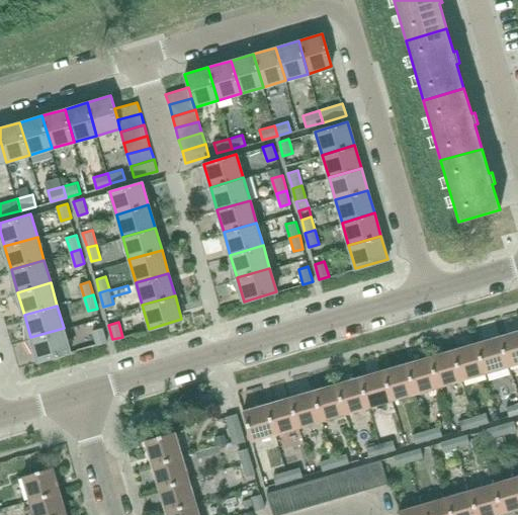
[(96,344),(106,341),(102,327),(92,329),(96,344)]
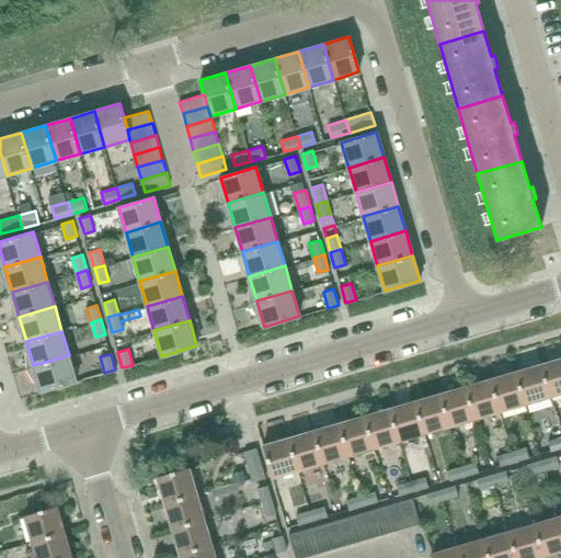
[(41,391),(76,382),(69,355),(33,365),(41,391)]
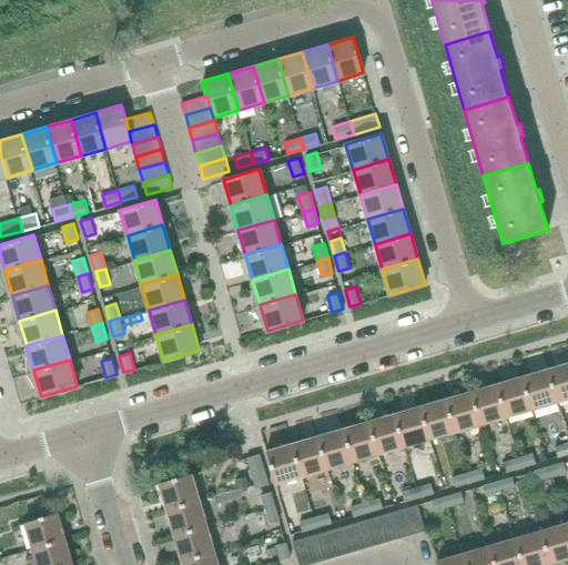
[(558,401),(567,397),(567,362),(549,369),(558,401)]
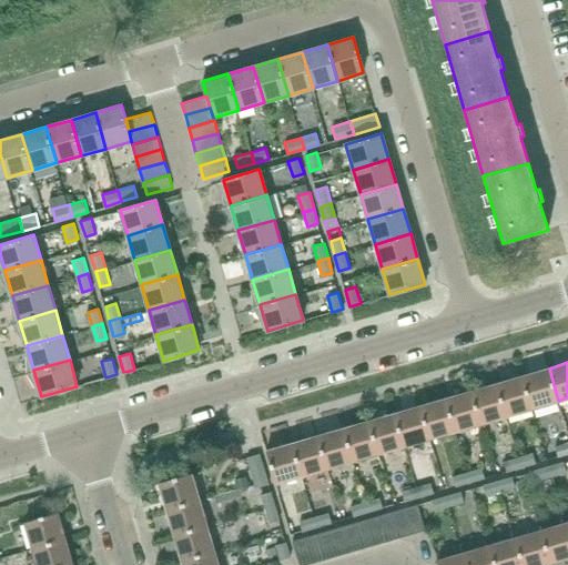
[(533,407),(558,401),(549,369),(524,375),(533,407)]
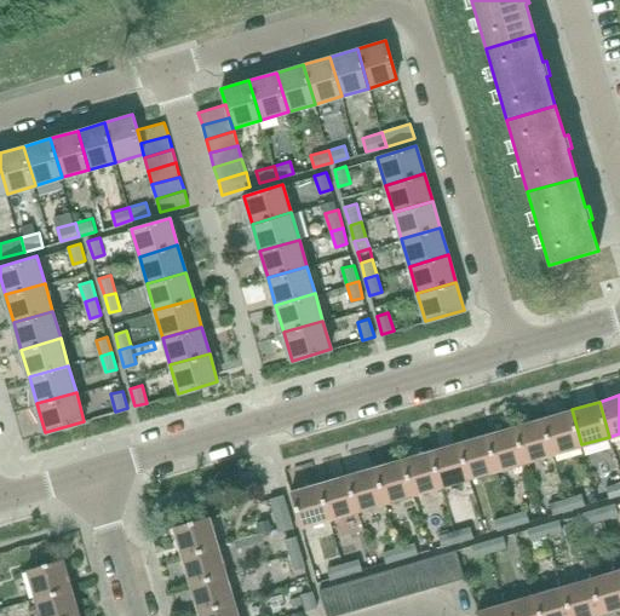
[(554,453),(581,444),(572,409),(543,418),(554,453)]
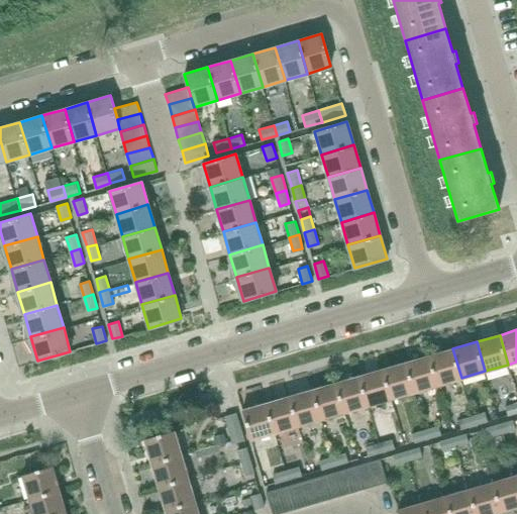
[(438,385),(461,378),(452,348),(429,355),(438,385)]
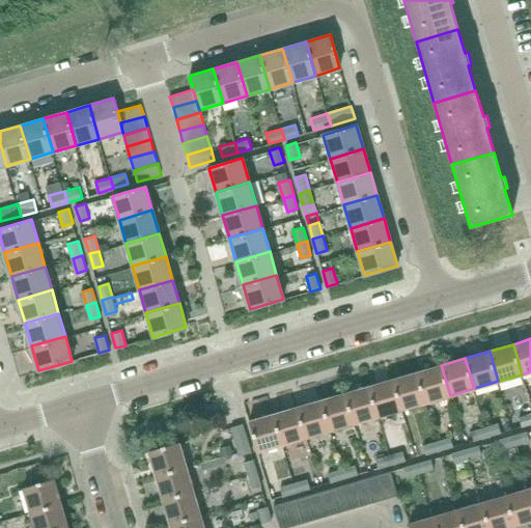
[(426,403),(450,395),(441,365),(417,372),(426,403)]
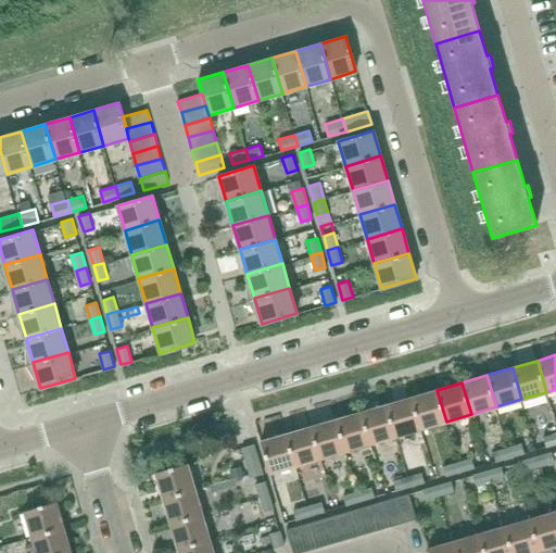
[(421,428),(446,422),(437,390),(412,397),(421,428)]
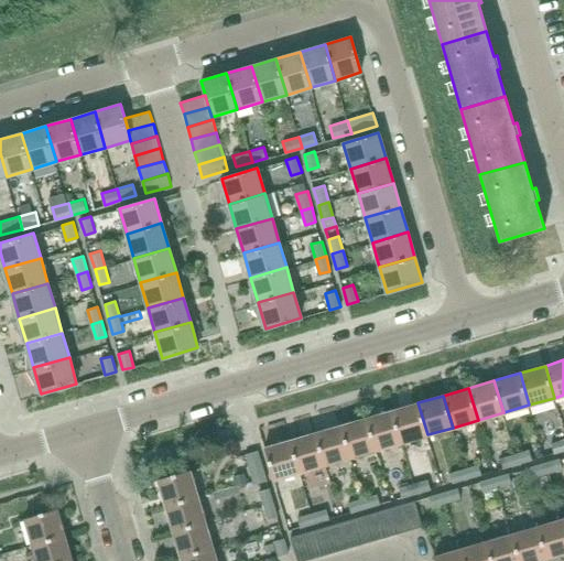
[(402,442),(427,434),(418,402),(392,410),(402,442)]
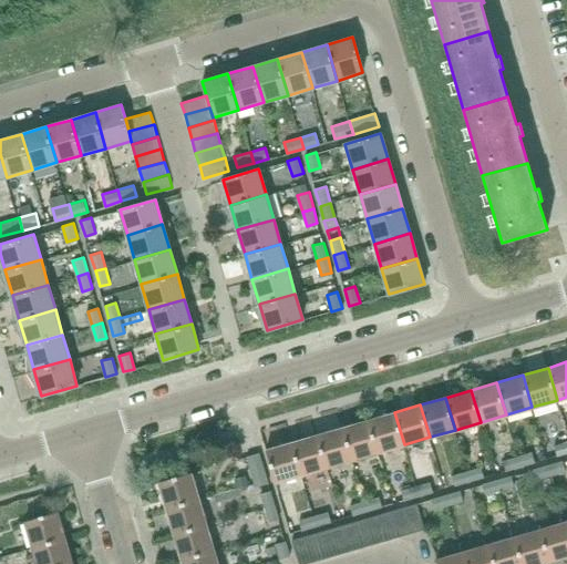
[(379,452),(404,444),(394,412),(369,420),(379,452)]
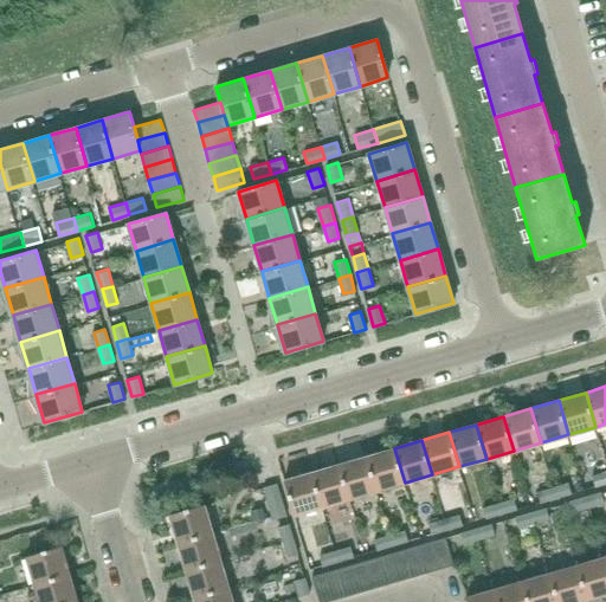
[(378,491),(405,483),(394,448),(367,457),(378,491)]
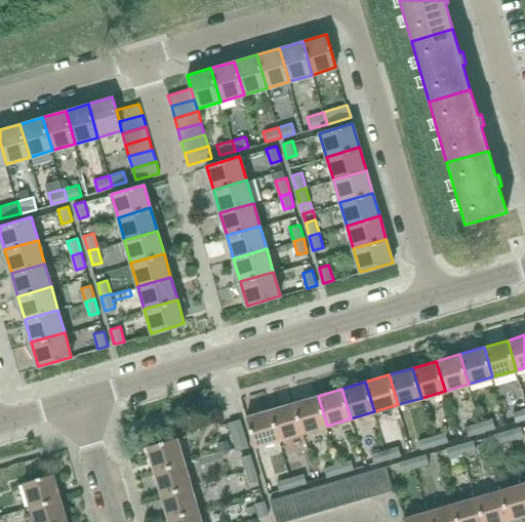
[(304,432),(327,426),(318,396),(294,402),(304,432)]
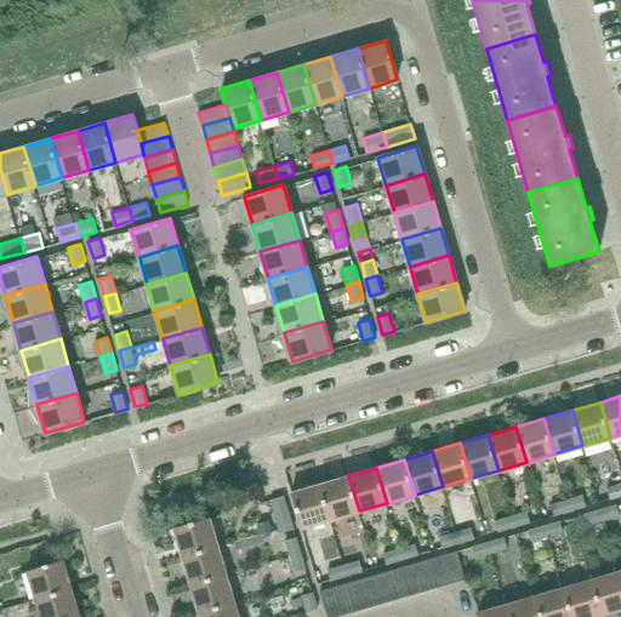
[(331,519),(359,510),(348,475),(320,484),(331,519)]
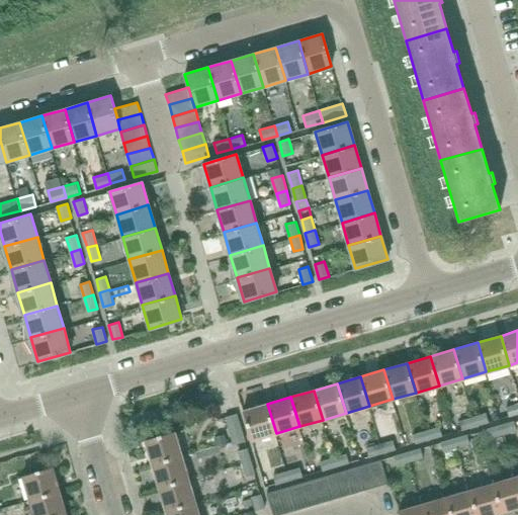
[(509,416),(517,412),(517,402),(506,406),(509,416)]
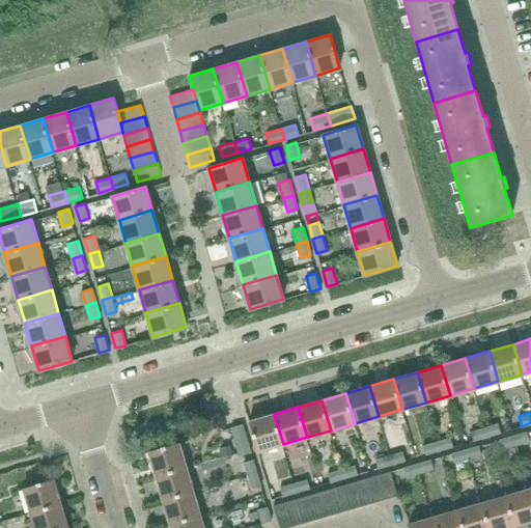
[(257,451),(283,444),(274,414),(249,421),(257,451)]
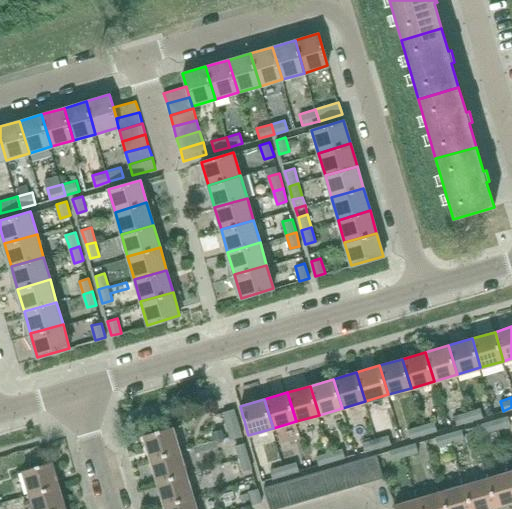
[(468,411),(470,420),(483,416),(480,407),(468,411)]
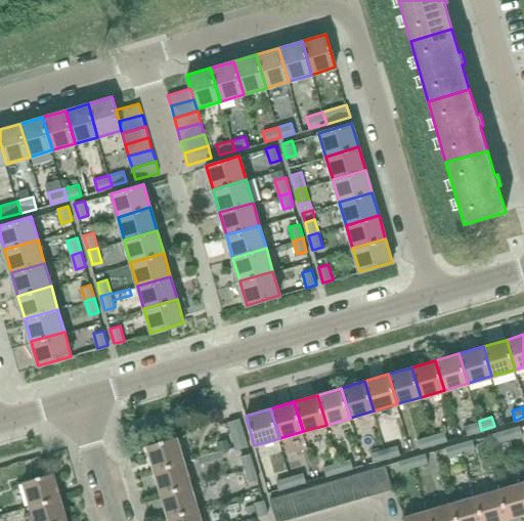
[(235,449),(248,445),(239,418),(227,421),(235,449)]
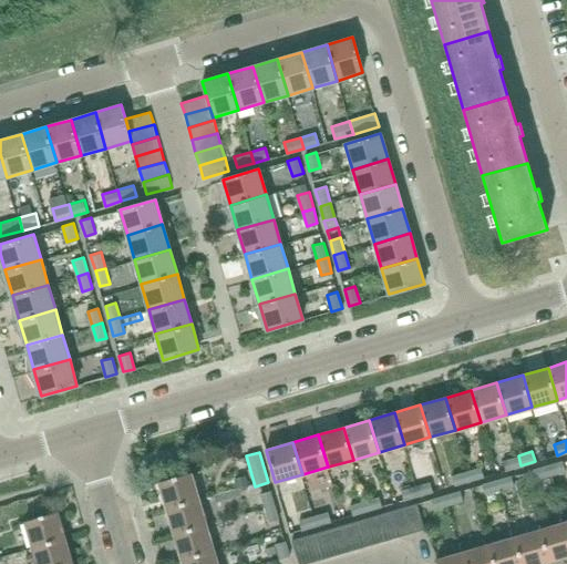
[(506,470),(521,465),(518,455),(503,460),(506,470)]
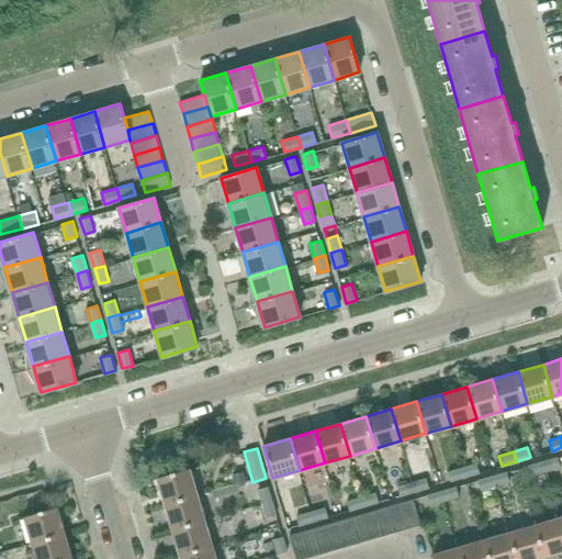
[(543,460),(546,470),(560,467),(557,456),(543,460)]
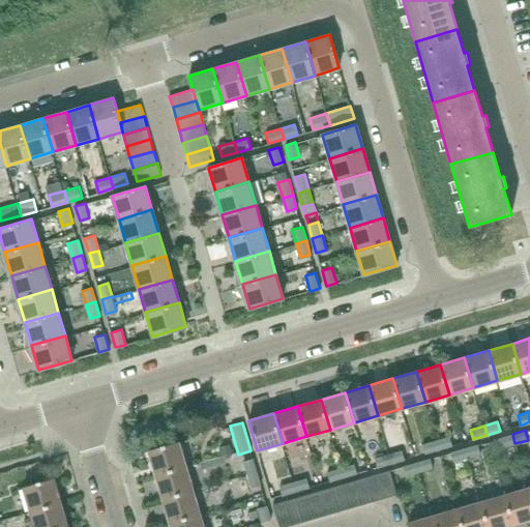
[(501,447),(514,443),(512,434),(498,438),(501,447)]
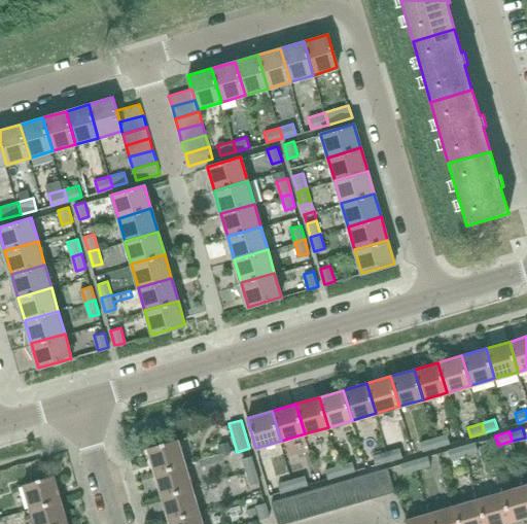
[(433,437),(436,446),(450,443),(447,432),(433,437)]
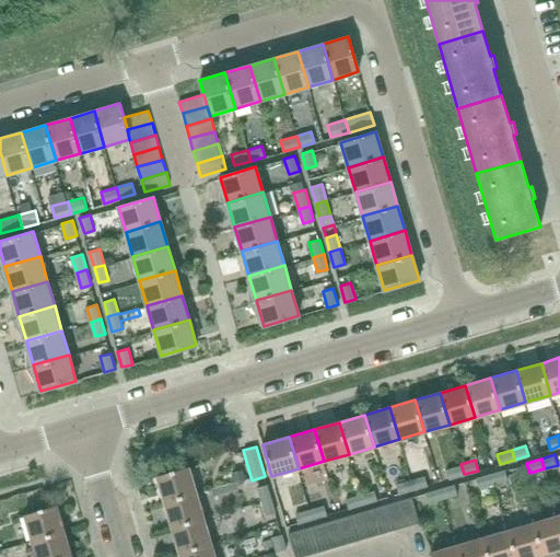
[(450,478),(464,474),(461,464),(447,468),(450,478)]
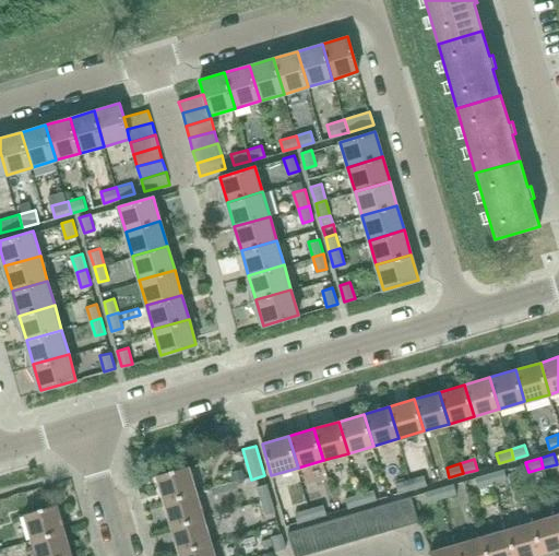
[(164,501),(195,492),(188,465),(156,474),(164,501)]
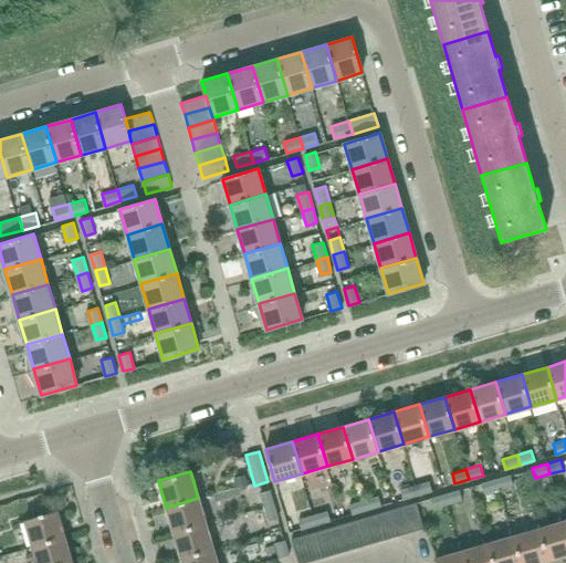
[(495,478),(499,489),(512,485),(510,475),(495,478)]
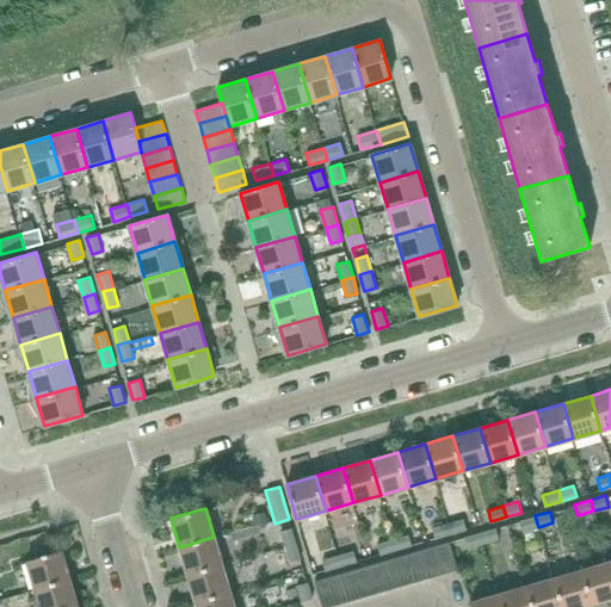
[(523,531),(538,527),(535,515),(519,520),(523,531)]
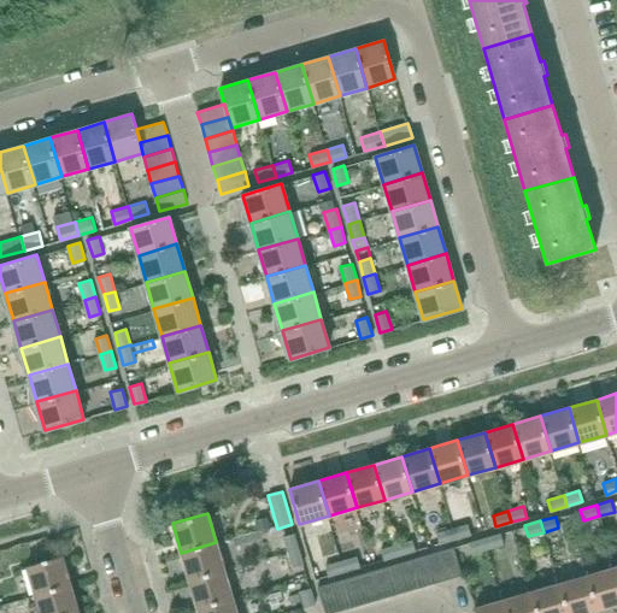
[(452,526),(456,538),(470,534),(468,523),(452,526)]
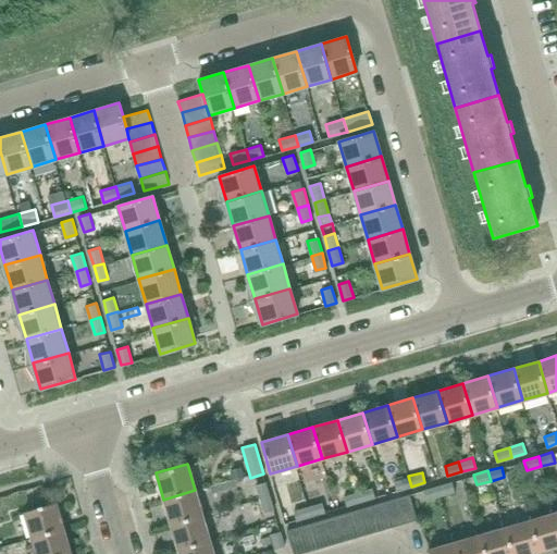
[(396,491),(411,487),(408,476),(394,480),(396,491)]
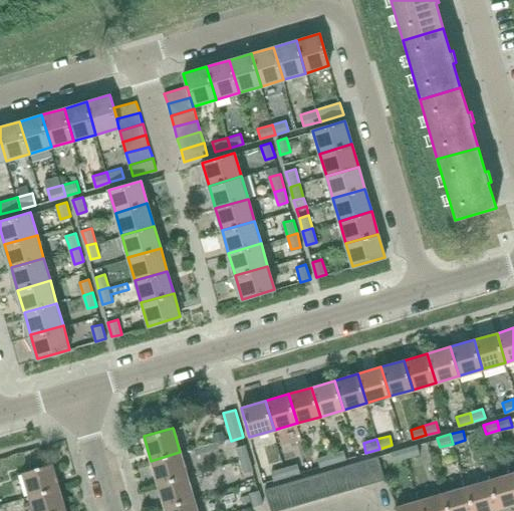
[(240,460),(249,457),(245,444),(236,446),(240,460)]
